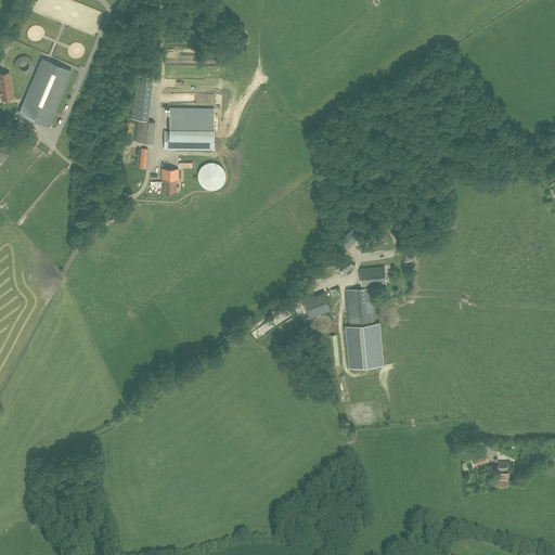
[(26,100),(25,99),(25,100),(23,106),(20,113),(21,114),(28,117),(48,126),(71,72),(72,71),(71,71),(44,60),(43,59),(42,59),(40,65),(40,66),(37,72),(37,73),(35,79),(34,79),(31,86),(31,87),(28,92),(28,93),(26,100)]
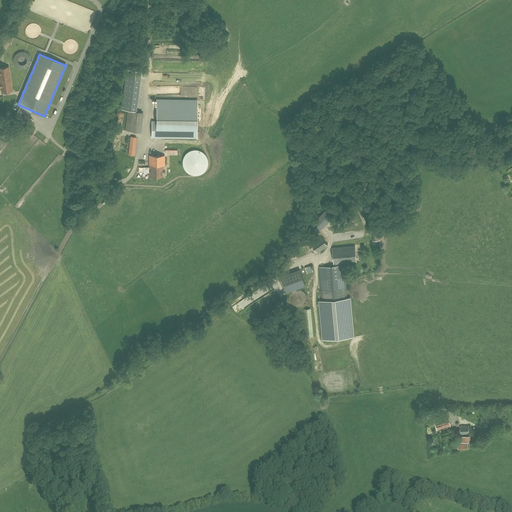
[(0,80),(0,82),(1,88),(2,92),(3,92),(12,91),(12,90),(9,67),(9,66),(8,66),(0,67),(0,80)]
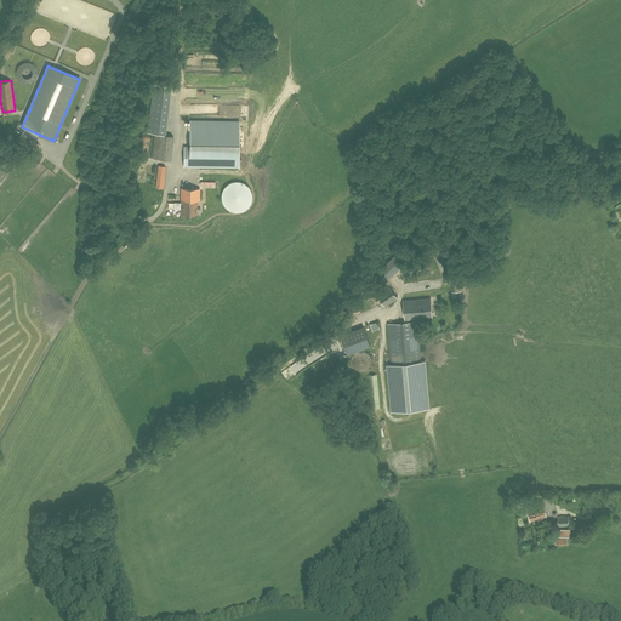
[(149,120),(147,132),(155,134),(165,135),(167,123),(149,120)]
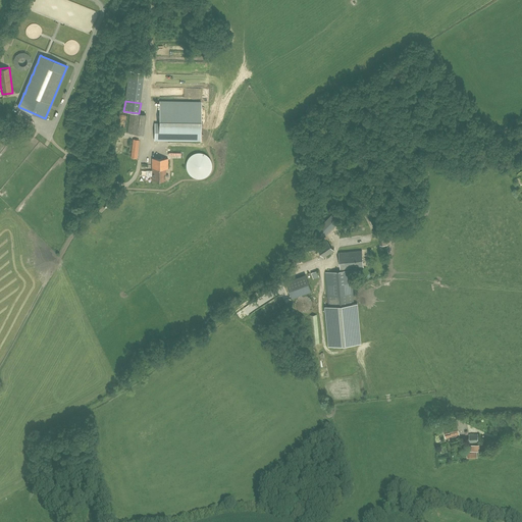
[(200,142),(201,101),(159,101),(159,123),(154,123),(154,141),(200,142)]
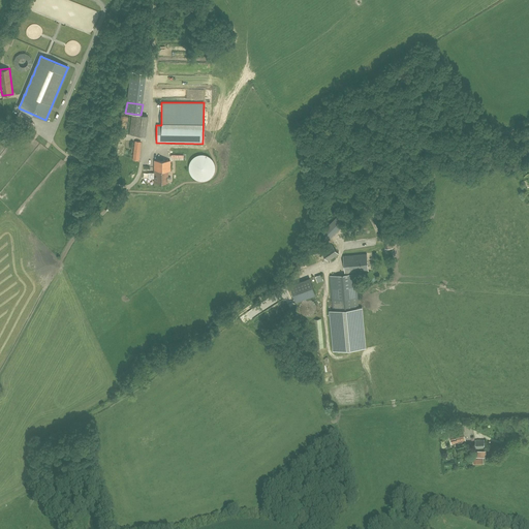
[(145,136),(148,116),(141,115),(132,114),(129,134),(145,136)]
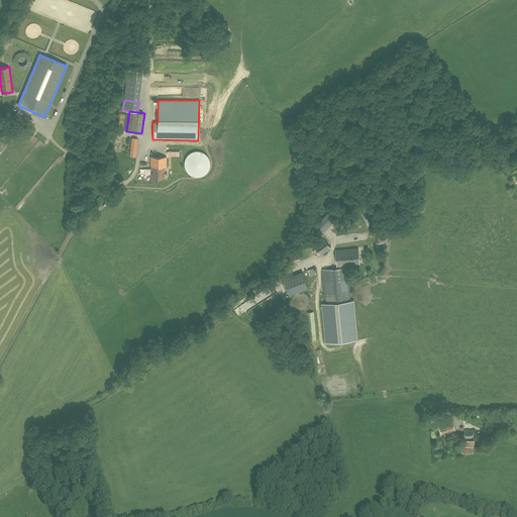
[(135,158),(137,138),(131,137),(129,157),(135,158)]
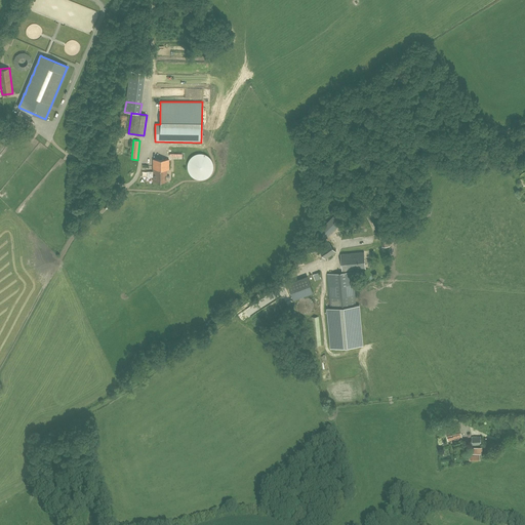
[(151,171),(151,177),(153,177),(153,182),(166,182),(166,171),(169,171),(169,170),(170,170),(170,159),(168,159),(153,159),(153,172),(151,171)]
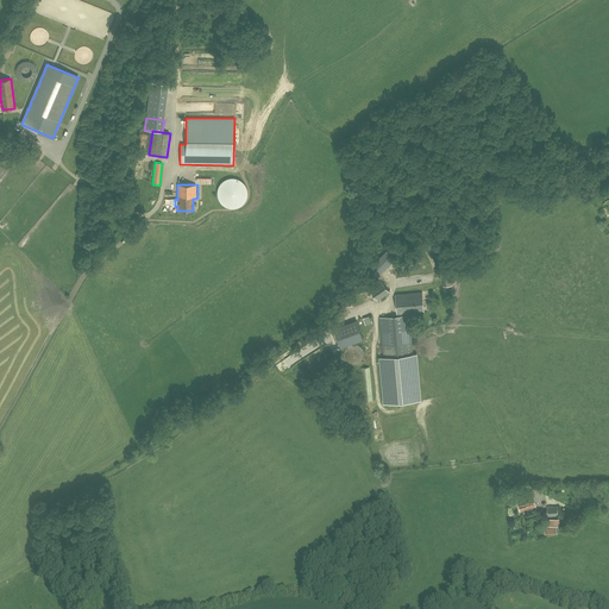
[(366,270),(375,280),(396,258),(388,250),(366,270)]
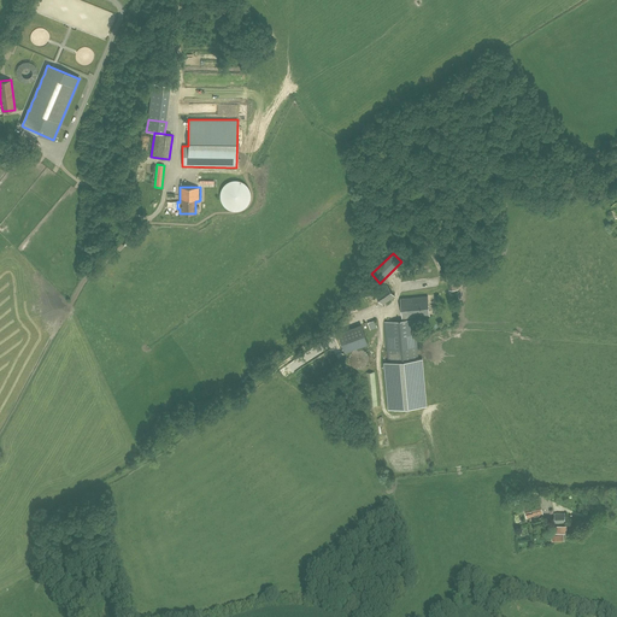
[(387,286),(375,293),(382,305),(394,297),(387,286)]
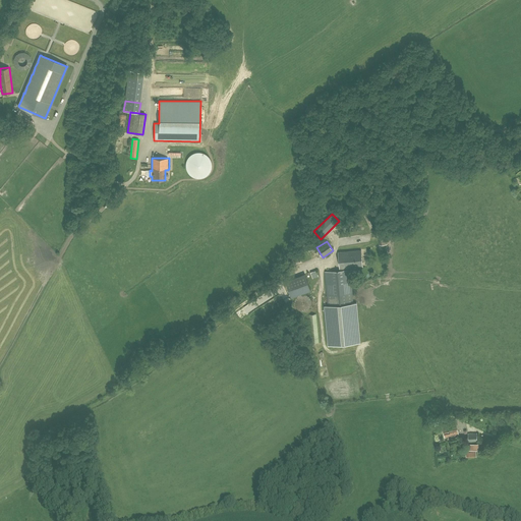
[(361,250),(338,252),(340,269),(362,267),(361,250)]
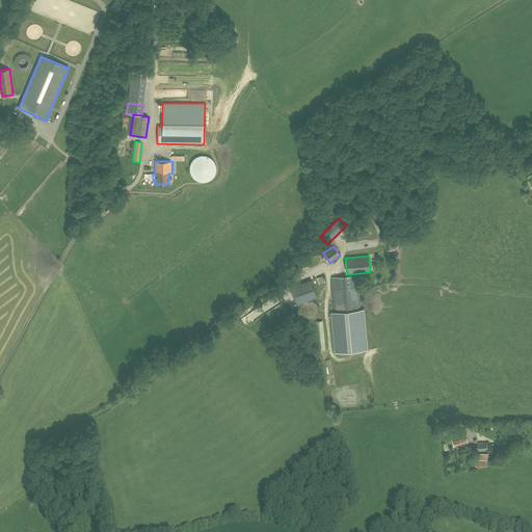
[(323,275),(317,278),(319,285),(325,283),(323,275)]
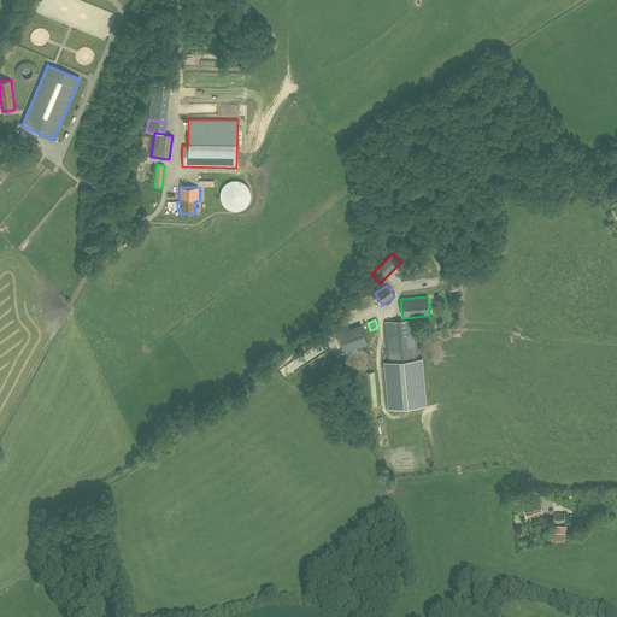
[(424,359),(418,359),(416,319),(386,322),(388,362),(385,363),(389,410),(429,406),(424,359)]
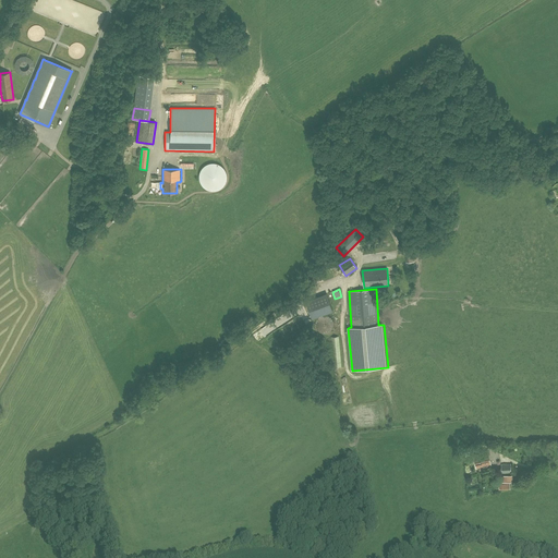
[(334,311),(327,294),(306,302),(313,319),(334,311)]
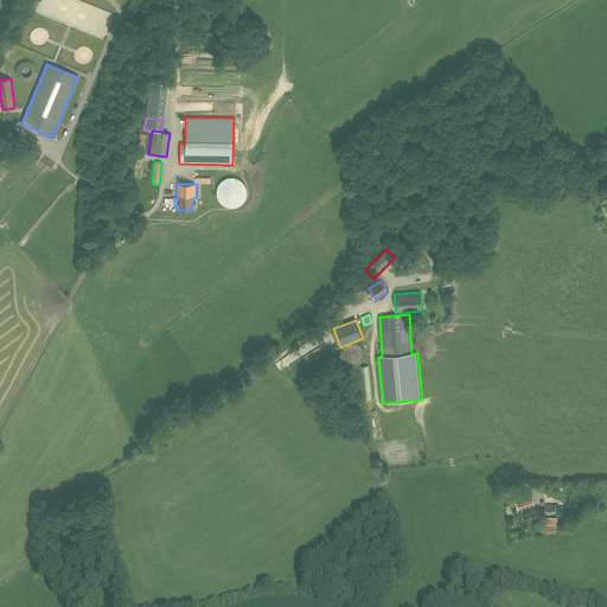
[(356,344),(353,343),(351,344),(349,345),(346,346),(345,349),(344,351),(344,353),(344,356),(345,358),(347,360),(349,362),(351,363),(355,363),(357,363),(359,362),(360,359),(363,358),(363,356),(363,352),(363,350),(362,347),(360,346),(358,344),(356,344)]
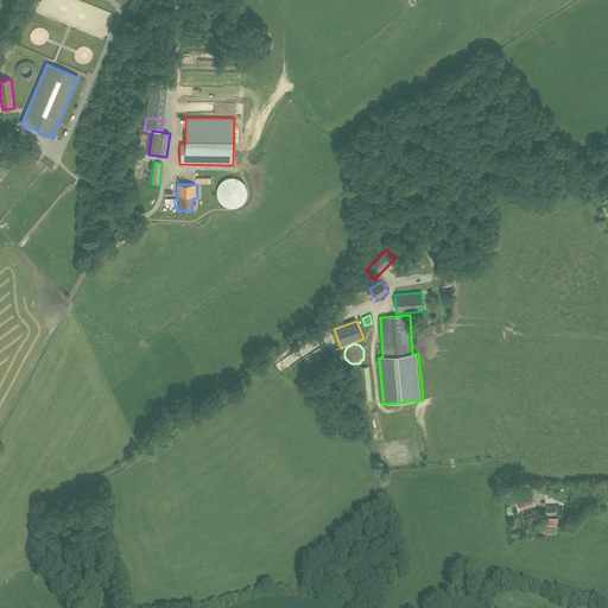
[(526,510),(531,508),(531,507),(536,506),(531,492),(515,495),(519,510),(526,508),(526,510)]
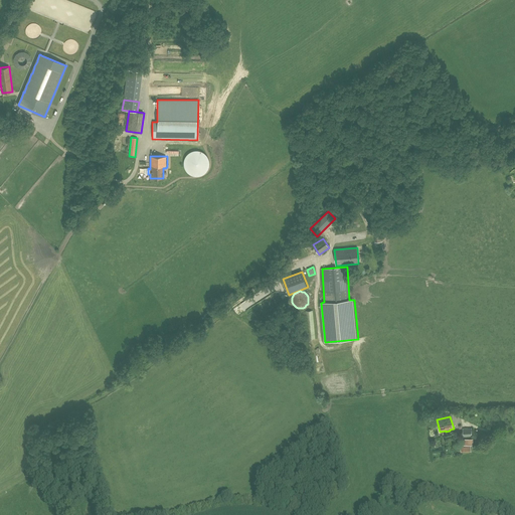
[(463,428),(463,438),(472,437),(471,427),(463,428)]
